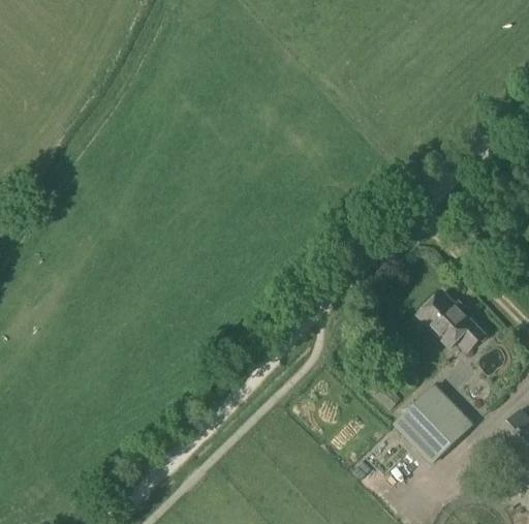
[(417,313),(449,345),(457,338),(467,348),(484,333),(441,289),(417,313)]
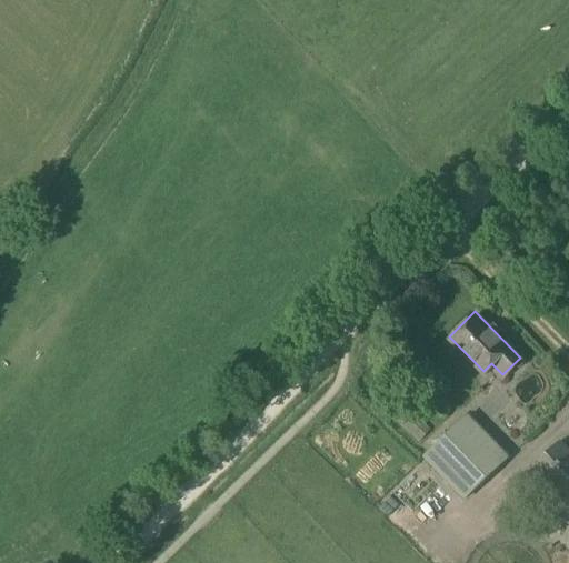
[(398,420),(418,439),(429,425),(410,408),(398,420)]
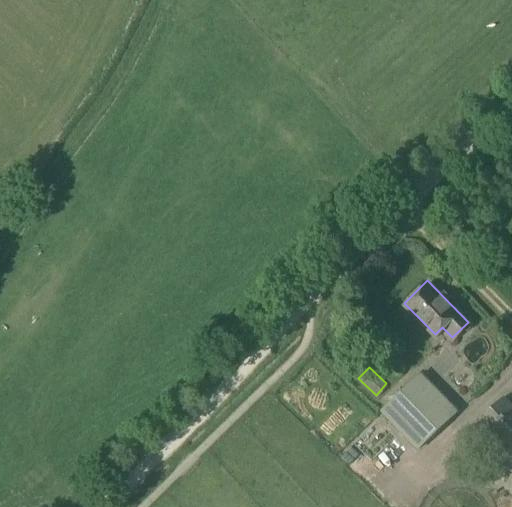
[(381,408),(418,447),(458,410),(421,371),(381,408)]
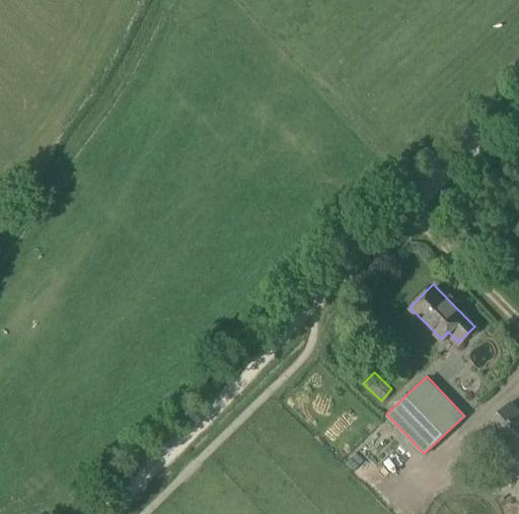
[(518,409),(517,408),(510,399),(485,424),(518,459),(518,409)]
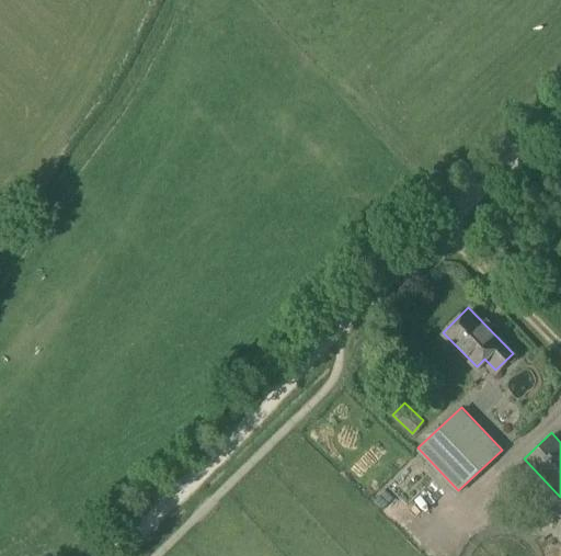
[(381,488),(396,475),(389,467),(375,480),(381,488)]
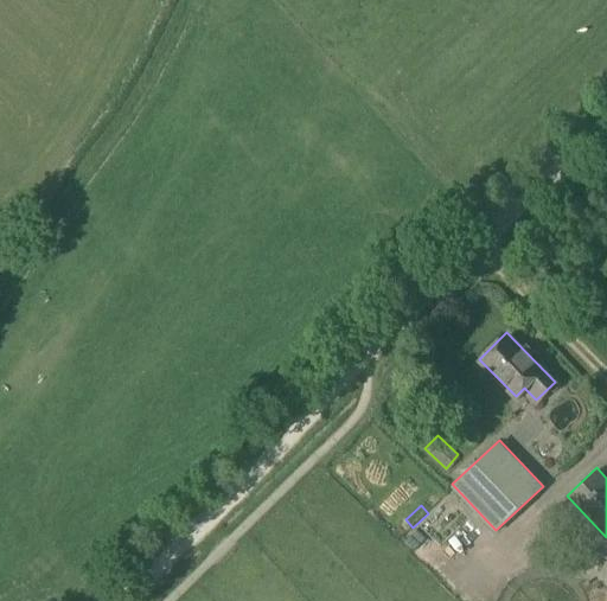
[(430,555),(439,548),(421,526),(411,534),(430,555)]
